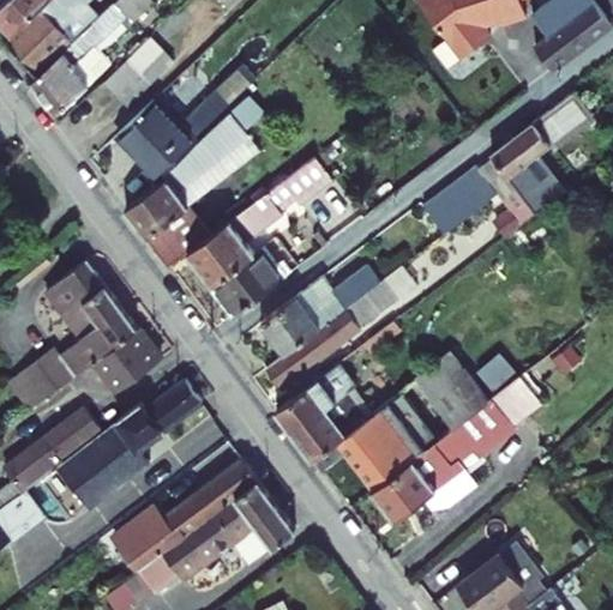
[(6,0),(0,6),(0,23),(12,36),(40,10),(49,0),(6,0)]
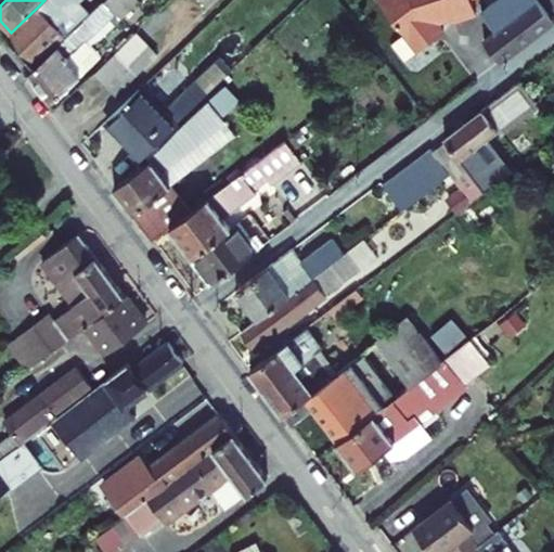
[(65,40),(76,30),(59,13),(63,9),(61,5),(66,0),(44,0),(36,9),(38,11),(4,42),(30,69),(64,38),(65,40)]
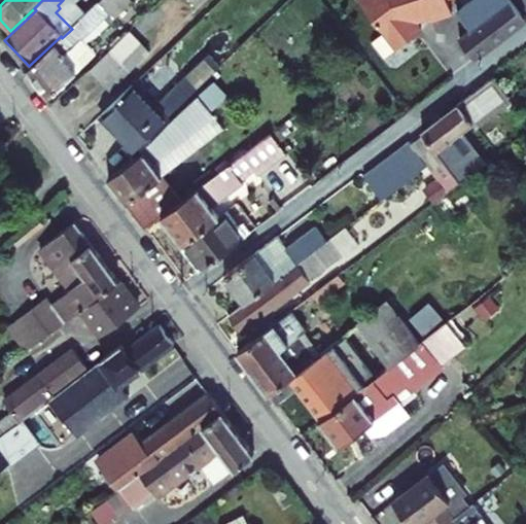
[(118,14),(132,3),(128,0),(102,0),(77,24),(72,29),(62,38),(26,73),(46,101),(96,56),(84,44),(94,38),(113,20),(110,16),(115,11),(118,14)]
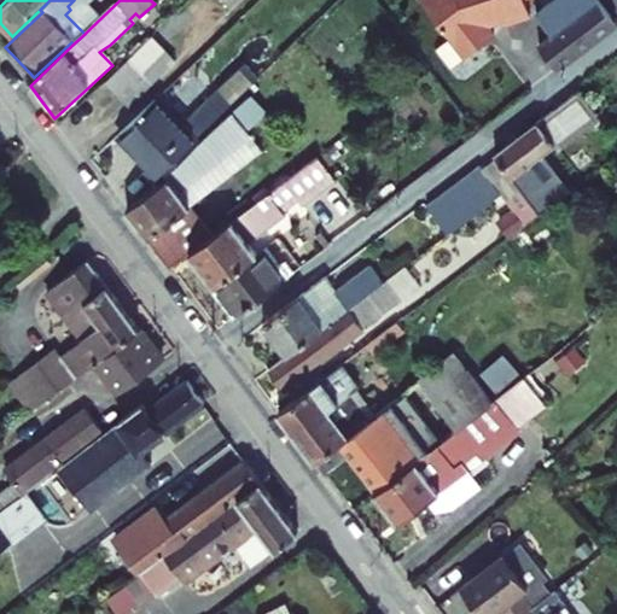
[(83,18),(91,28),(120,0),(98,0),(94,4),(97,6),(83,18)]
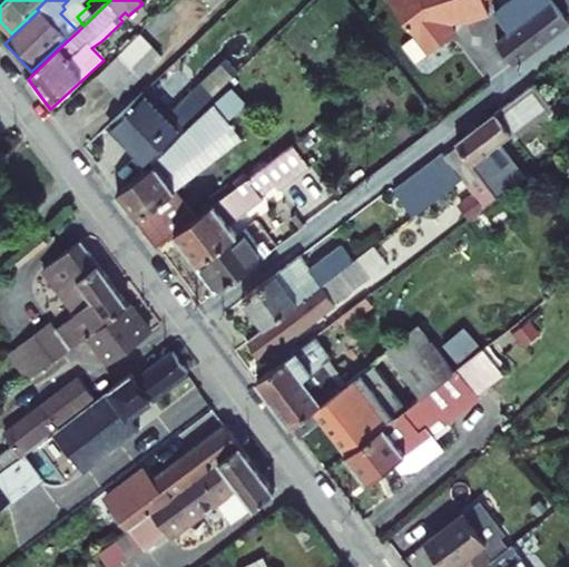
[(206,0),(215,9),(224,0),(206,0)]
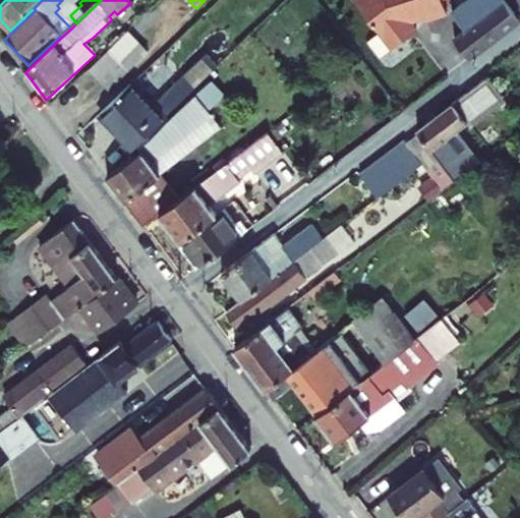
[(423,22),(446,15),(441,0),(352,0),(392,50),(415,32),(408,21),(412,18),(421,15),(423,22)]
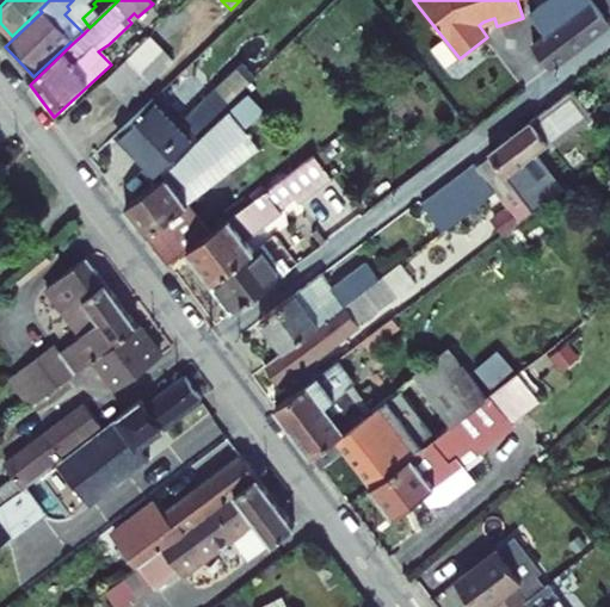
[(549,0),(529,16),(544,37),(531,48),(549,72),(608,26),(587,0),(549,0)]
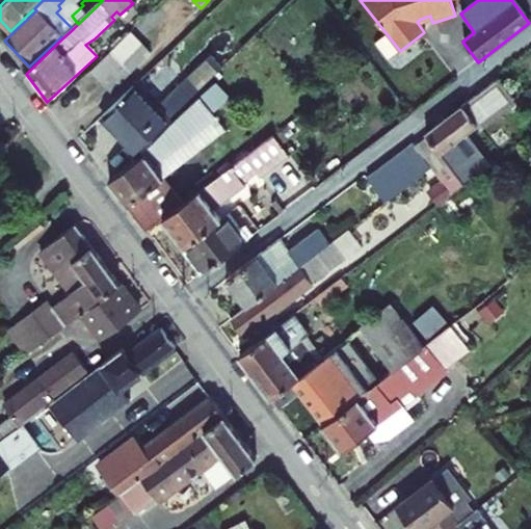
[(111,17),(114,20),(120,15),(116,11),(111,17)]
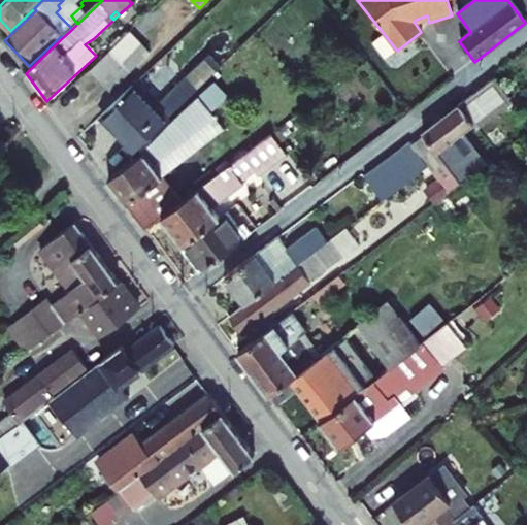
[(131,34),(110,55),(121,65),(142,45),(131,34)]
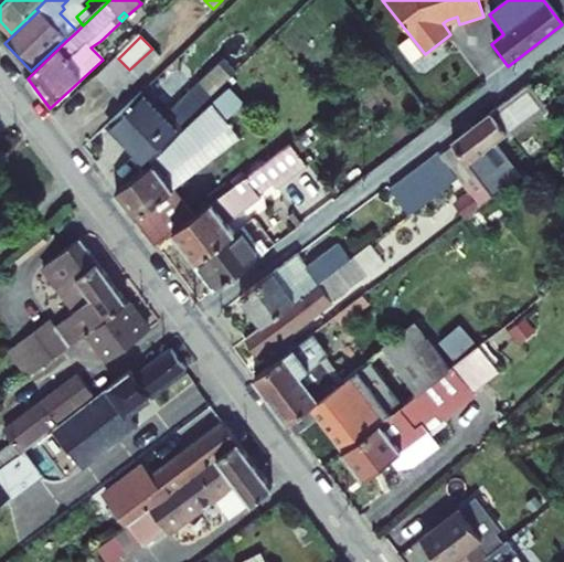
[(129,70),(139,81),(162,59),(152,49),(129,70)]
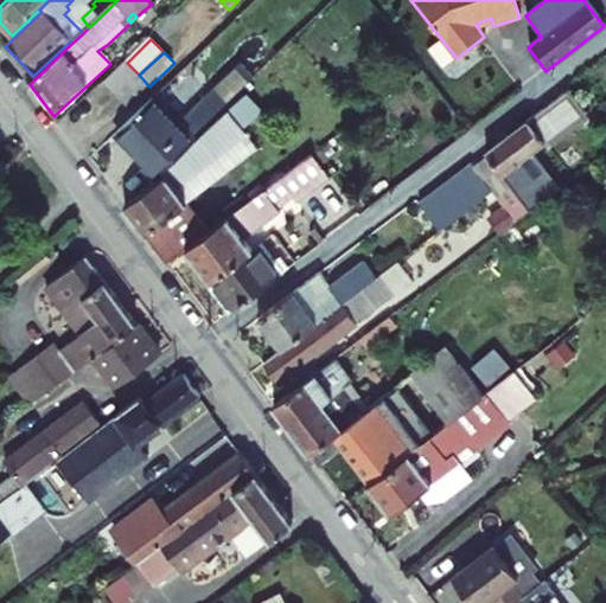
[(127,63),(104,84),(116,96),(139,75),(127,63)]
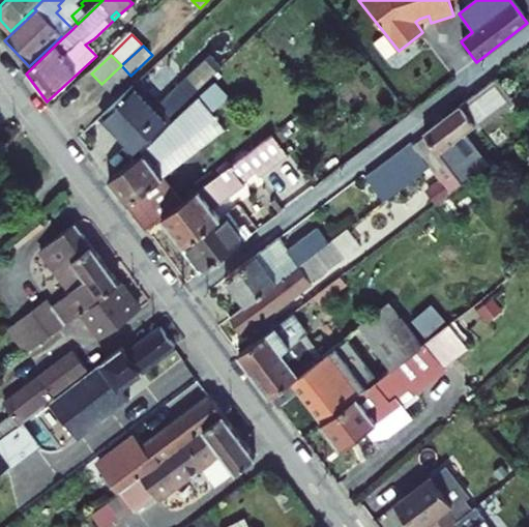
[(131,87),(99,118),(136,155),(141,150),(168,124),(166,122),(221,69),(208,57),(154,110),(131,87)]
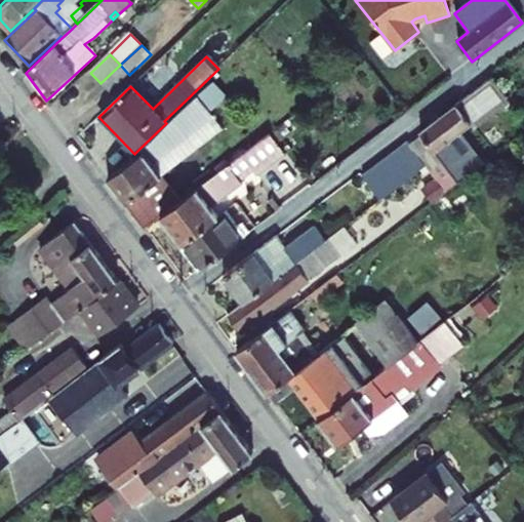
[(120,65),(101,83),(110,93),(129,75),(120,65)]
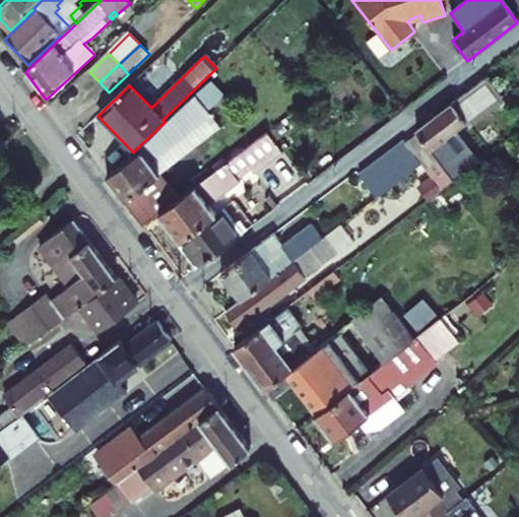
[(485,79),(462,97),(476,116),(464,124),(468,129),(470,129),(504,104),(485,79)]
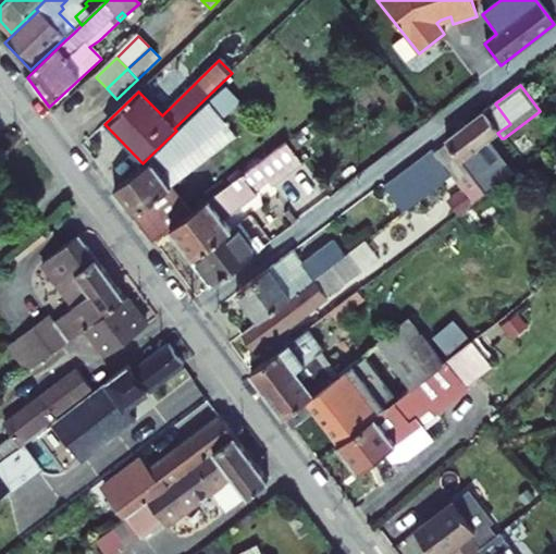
[(112,191),(152,244),(170,230),(189,214),(170,187),(205,160),(196,148),(226,125),(222,120),(241,103),(225,87),(177,132),(176,131),(148,158),(151,162),(112,191)]
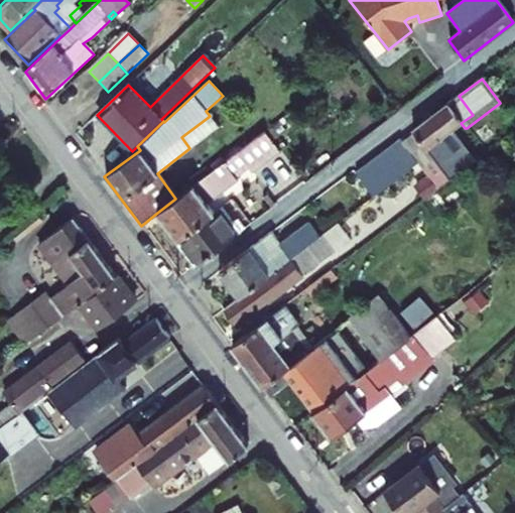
[(459,96),(412,131),(413,134),(449,181),(465,170),(455,156),(464,149),(449,132),(461,123),(473,115),(459,96)]
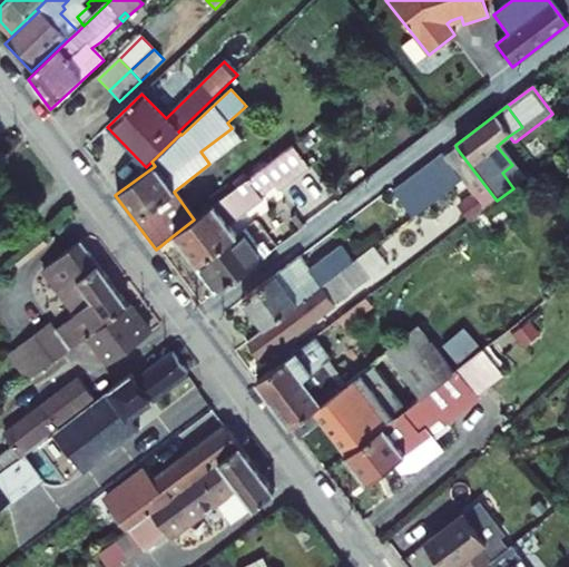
[(200,152),(209,164),(241,140),(232,128),(200,152)]
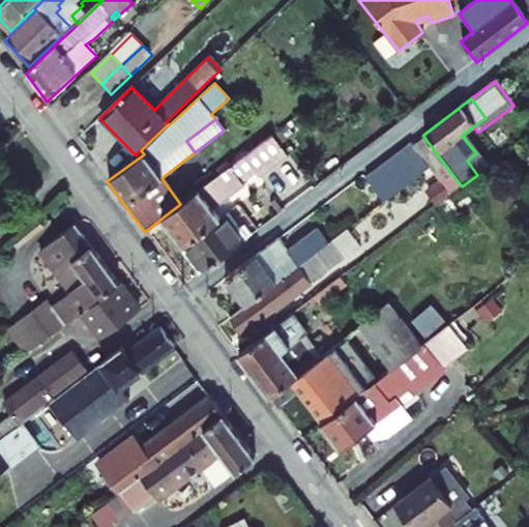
[(271,136),(180,204),(162,218),(182,247),(219,220),(212,210),(243,186),(240,183),(254,174),(258,178),(287,156),(271,136)]
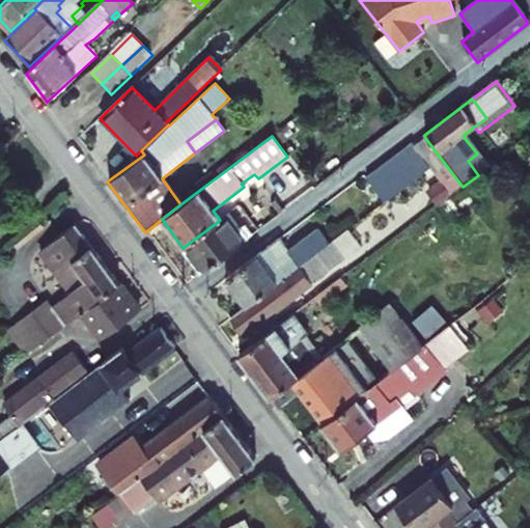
[(463,187),(425,138),(413,147),(429,169),(424,173),(428,177),(433,174),(450,196),(463,187)]
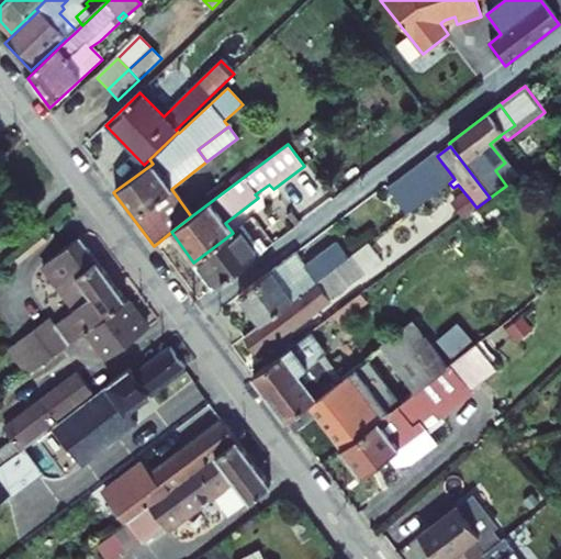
[(435,154),(386,190),(406,215),(449,183),(455,179),(437,156),(435,154)]
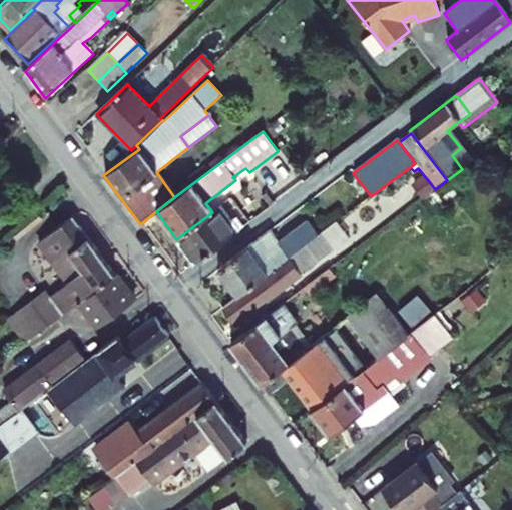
[(452,155),(462,169),(471,162),(461,148),(452,155)]
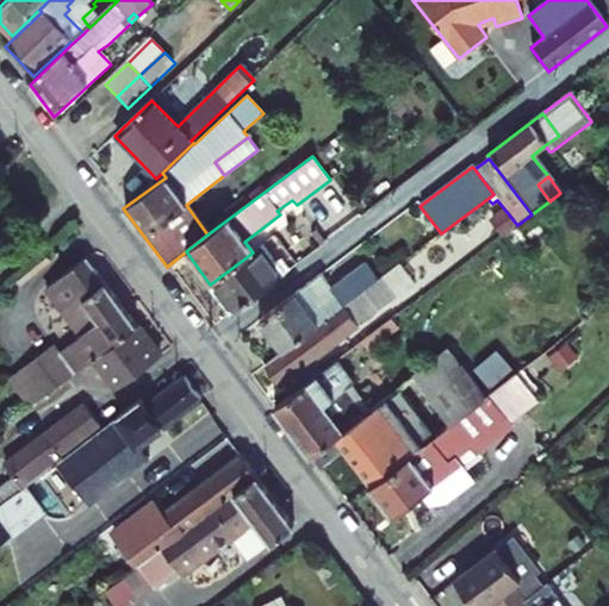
[(210,285),(232,313),(281,277),(272,266),(259,248),(253,252),(210,285)]
